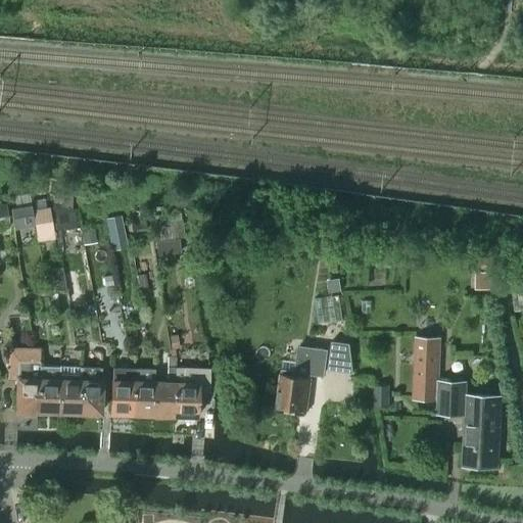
[(11,208),(13,225),(34,221),(31,205),(11,208)]
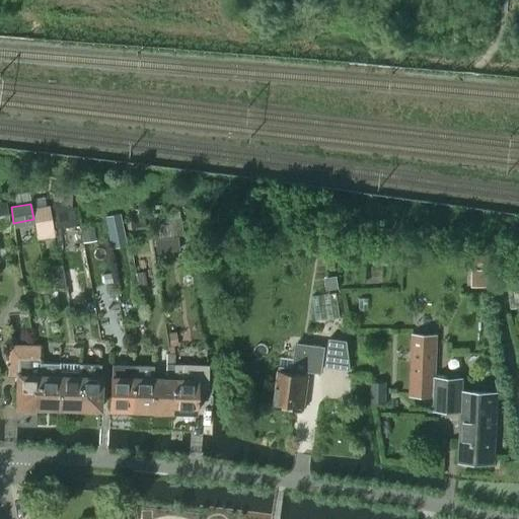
[(32,209),(36,234),(51,232),(46,206),(32,209)]
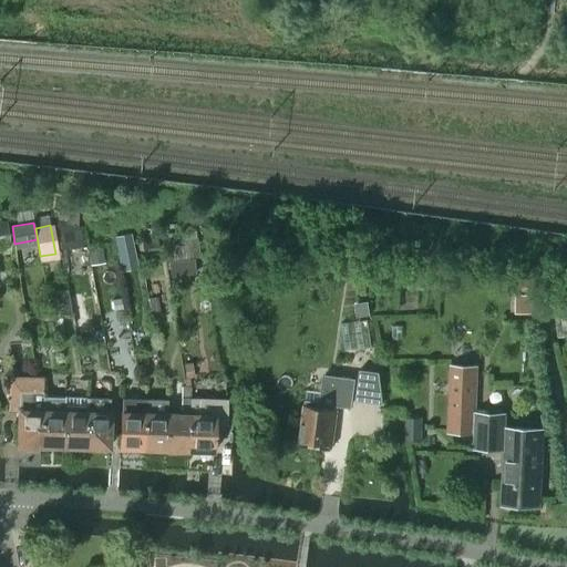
[(340,323),(343,350),(371,347),(367,320),(340,323)]
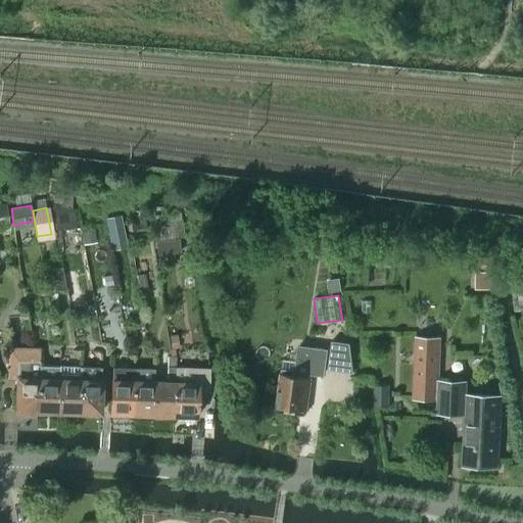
[(501,396),(466,395),(466,381),(438,380),(439,338),(415,338),(414,396),(438,395),(437,415),(465,416),(462,466),(497,468),(501,396)]
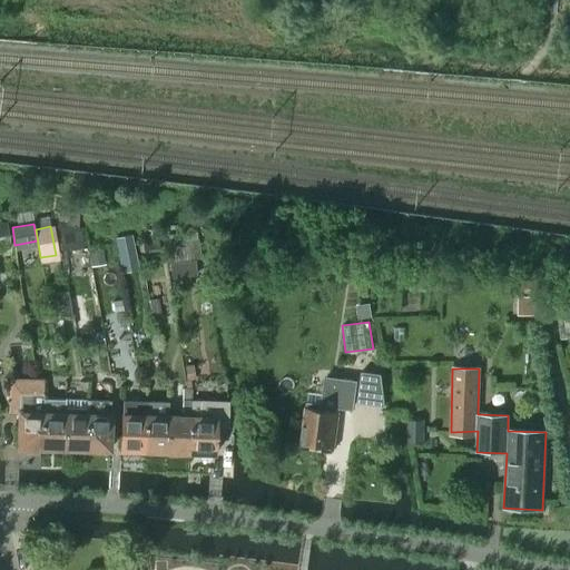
[(362,372),(359,402),(384,405),(381,374),(362,372)]
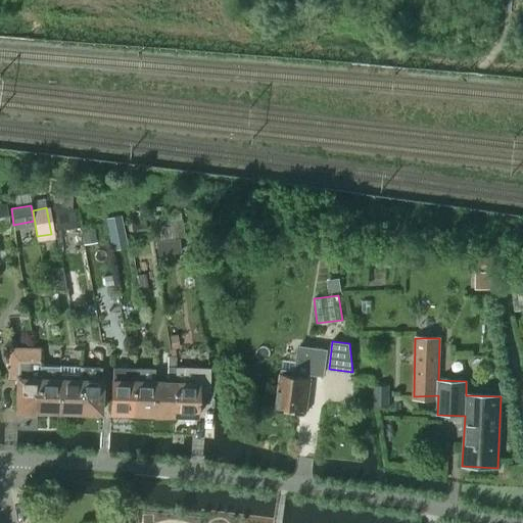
[(294,410),(294,414),(304,415),(310,374),(324,375),(327,349),(298,345),(296,362),(282,360),(275,413),(276,414),(277,408),(294,410)]
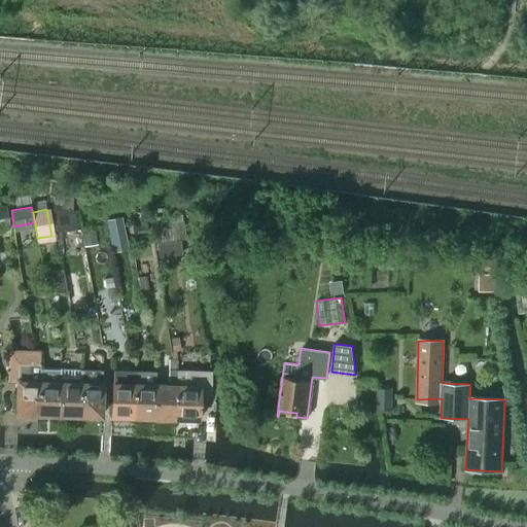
[(154,419),(174,419),(176,373),(176,361),(168,361),(167,386),(155,385),(154,419)]
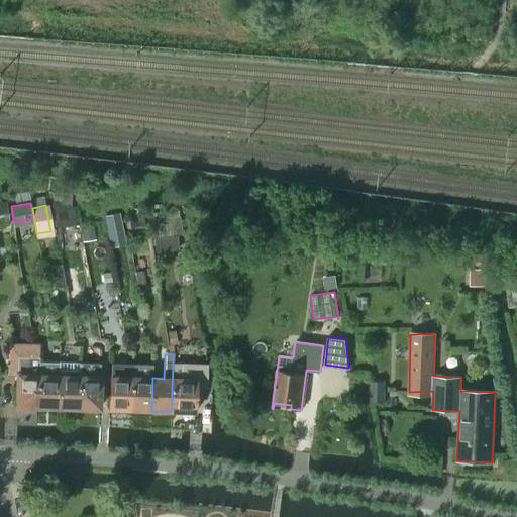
[(18,357),(16,406),(37,407),(38,374),(38,362),(38,357),(18,357)]
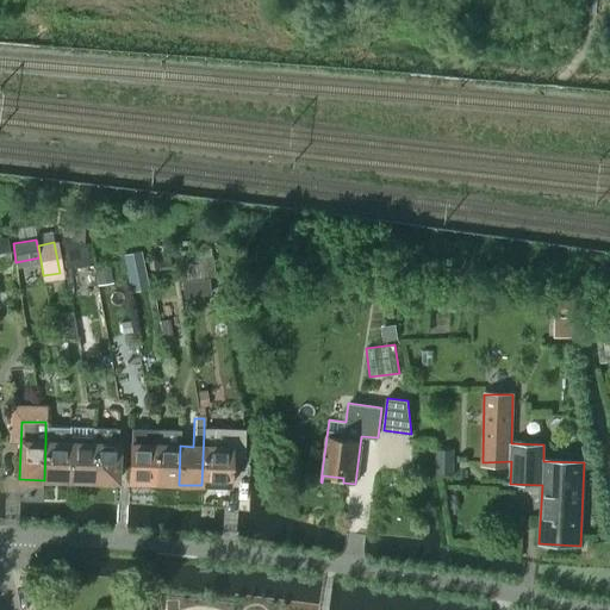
[(44,480),(68,480),(70,427),(45,427),(44,480)]
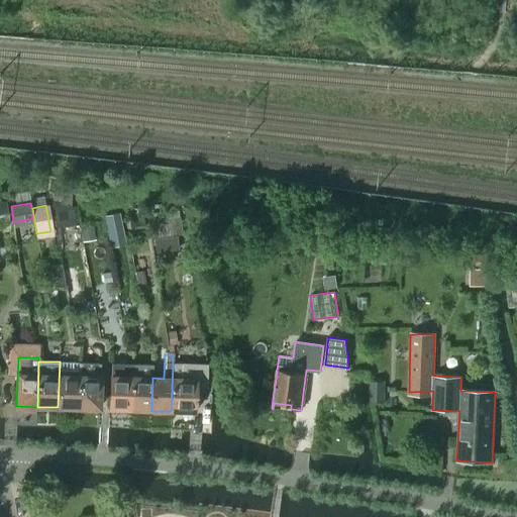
[(58,407),(78,408),(80,363),(60,362),(58,407)]
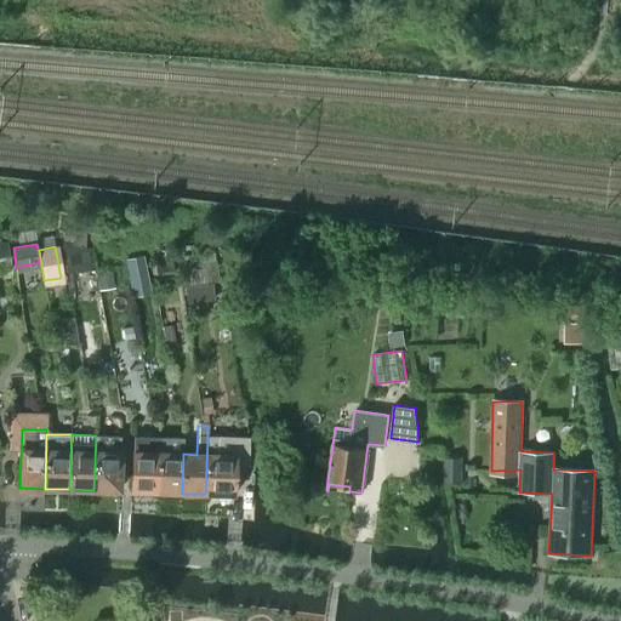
[(96,436),(93,490),(119,490),(120,437),(96,436)]
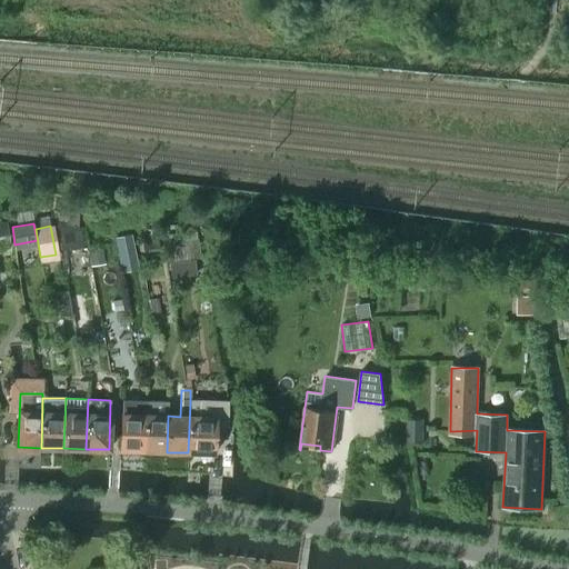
[(120,450),(143,451),(145,401),(122,401),(122,406),(120,450)]
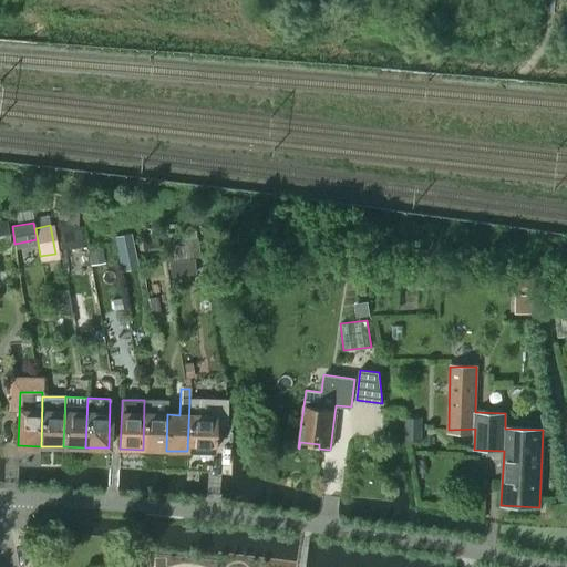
[(143,450),(166,451),(167,414),(167,401),(144,400),(143,450)]
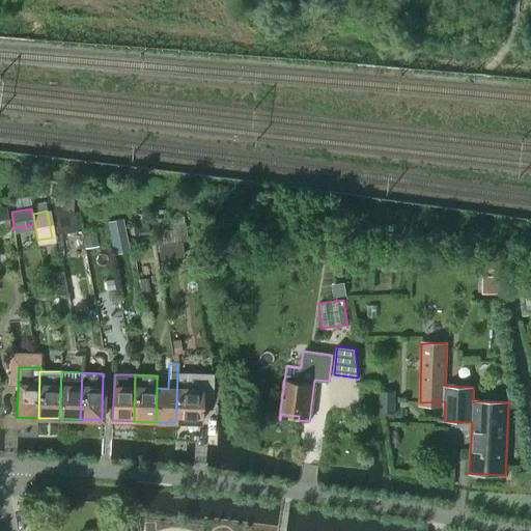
[(177,375),(175,422),(185,423),(185,426),(195,426),(195,423),(197,423),(198,397),(213,397),(213,376),(177,375)]
